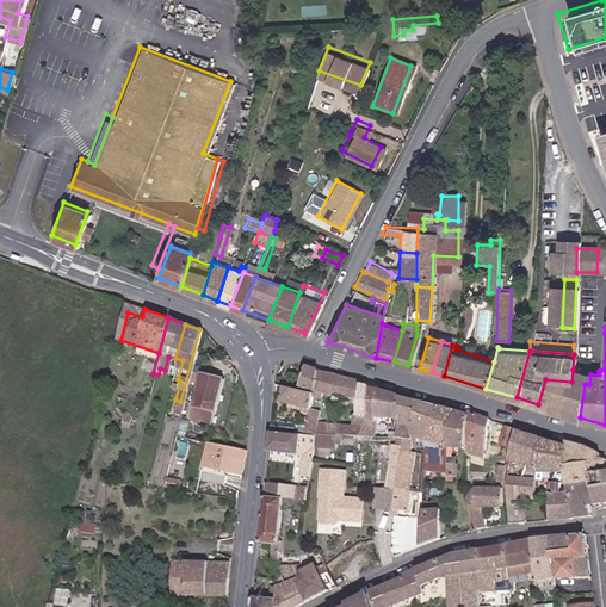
[(304,385),(310,363),(304,361),(298,384),(304,385)]
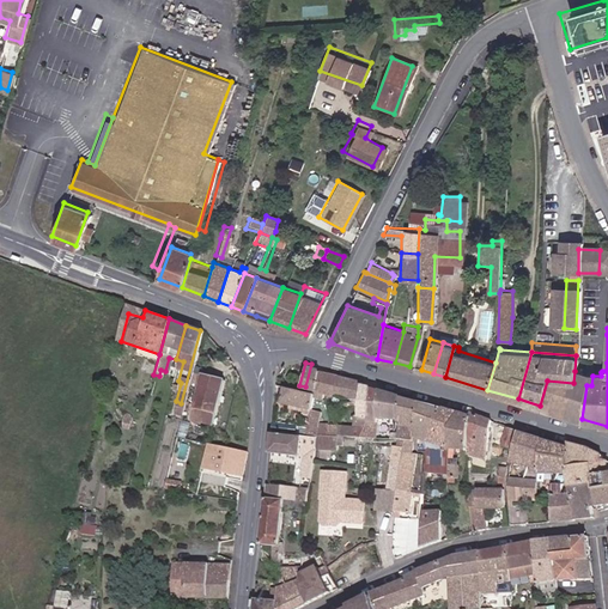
[(330,393),(336,373),(318,369),(317,366),(311,364),(305,387),(330,393)]
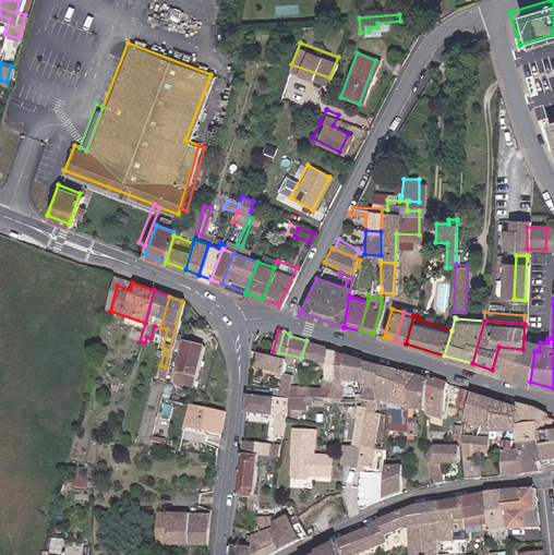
[(539,351),(540,342),(538,342),(524,338),(522,349),(498,347),(492,370),(530,382),(534,351),(539,351)]
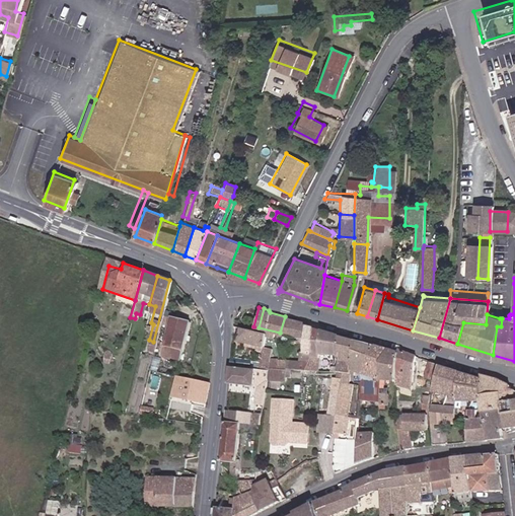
[(159,354),(175,358),(186,320),(168,315),(159,354)]
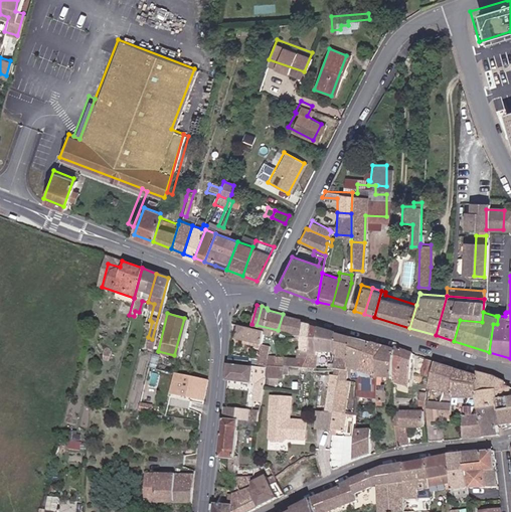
[(298,338),(301,323),(301,320),(283,314),(278,330),(293,334),(292,337),(298,338)]
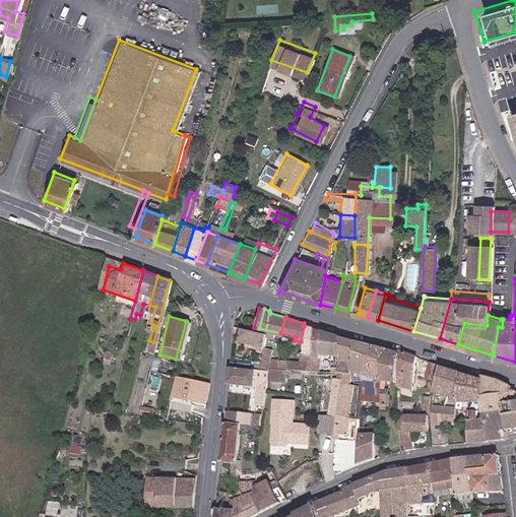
[(308,352),(311,328),(304,326),(301,341),(299,359),(292,359),(291,372),(305,373),(307,357),(308,352)]
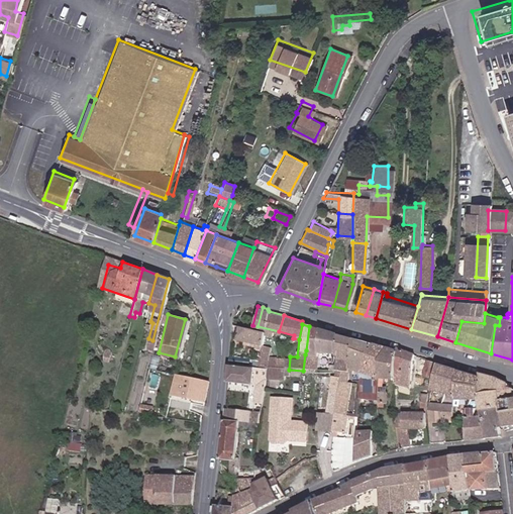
[(252,366),(261,367),(262,354),(262,343),(257,342),(259,329),(237,326),(235,338),(251,341),(250,347),(254,348),(253,354),(252,366)]
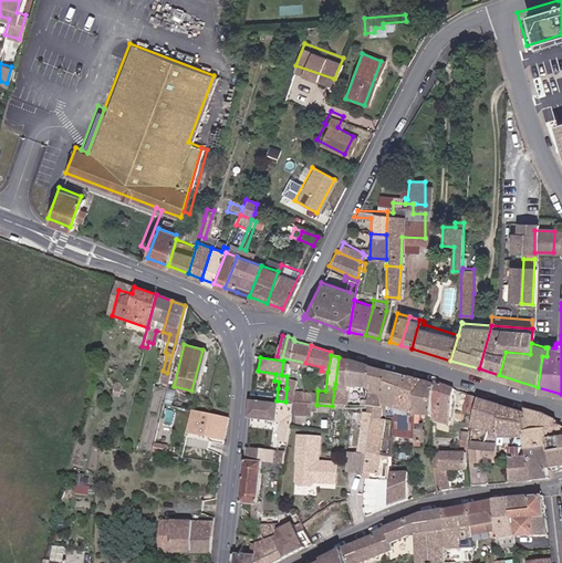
[(344,386),(349,360),(339,357),(335,384),(344,386)]
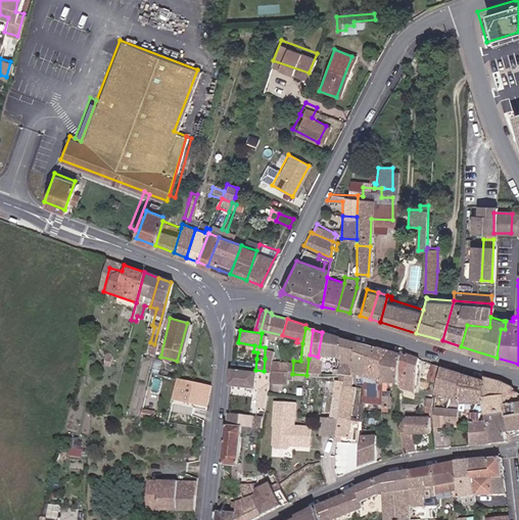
[(335,361),(339,337),(322,332),(318,357),(335,361)]
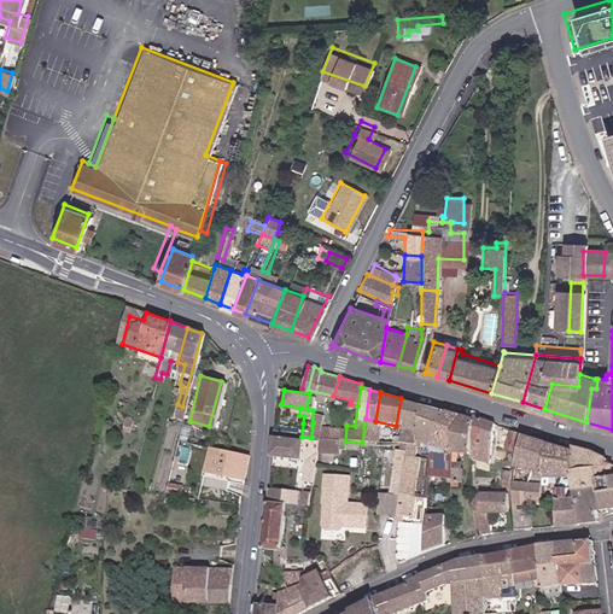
[(413,436),(419,403),(401,398),(396,426),(400,427),(398,433),(413,436)]
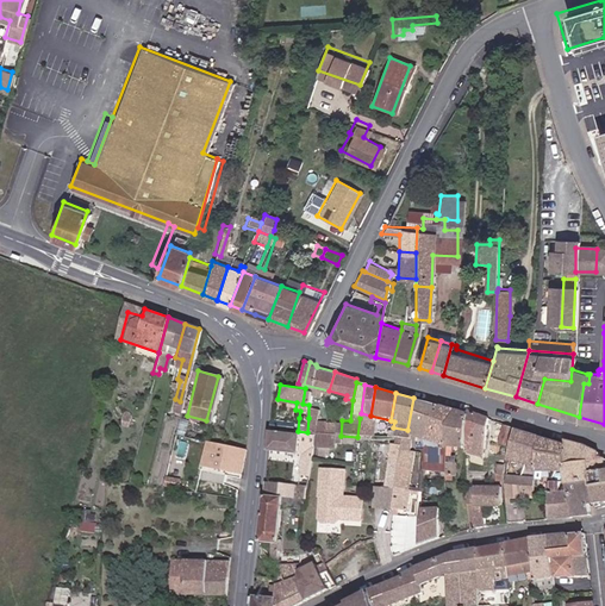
[(419,439),(436,405),(413,398),(407,430),(407,437),(419,439)]
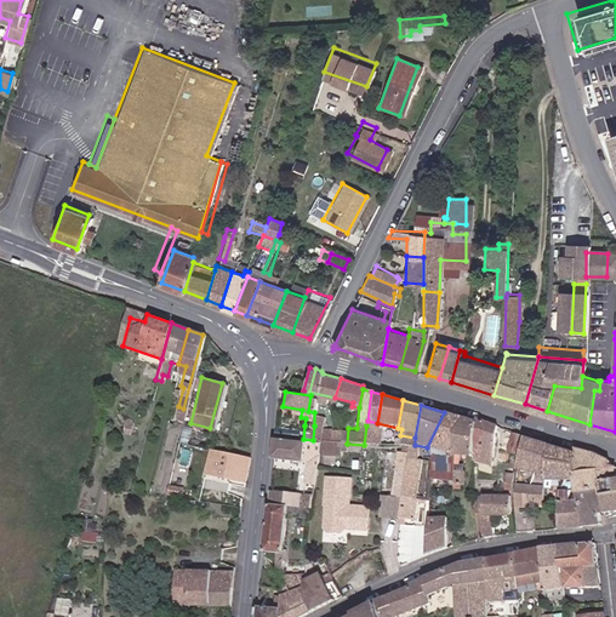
[(450,433),(461,416),(444,412),(427,447),(426,476),(450,478),(450,468),(450,453),(450,433)]
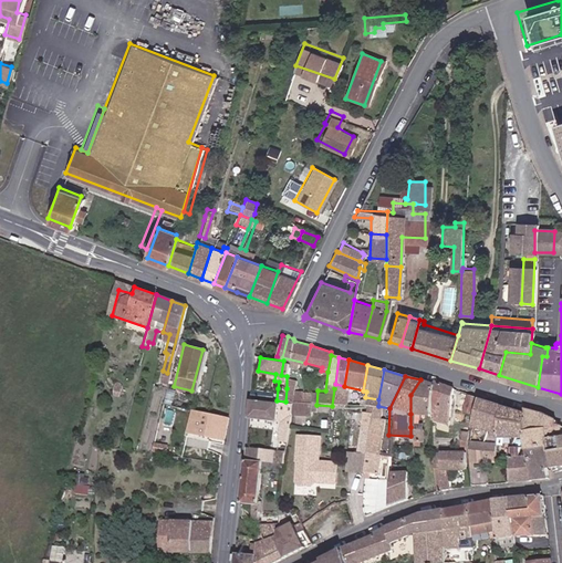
[(415,415),(427,418),(427,396),(428,392),(430,383),(420,379),(410,395),(410,414),(415,415)]
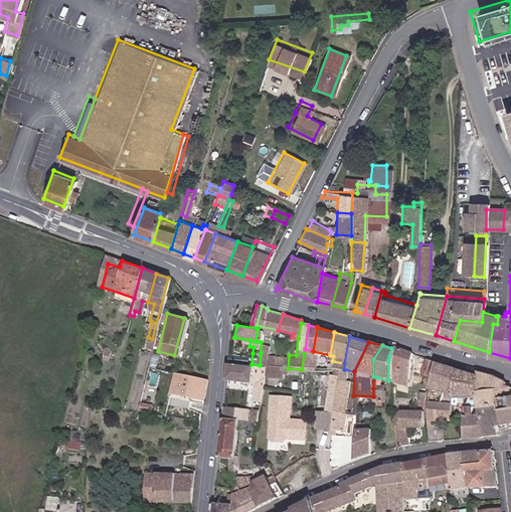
[(388,360),(388,380),(403,384),(410,350),(392,345),(391,348),(389,356),(388,360)]
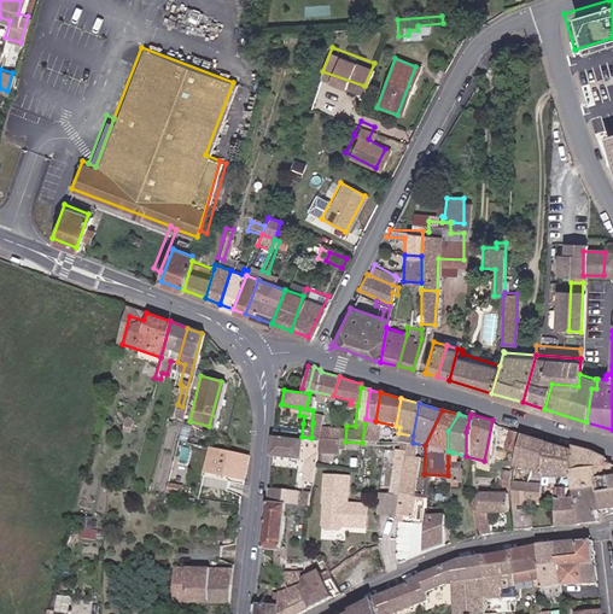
[(311,438),(332,440),(333,426),(313,424),(311,438)]
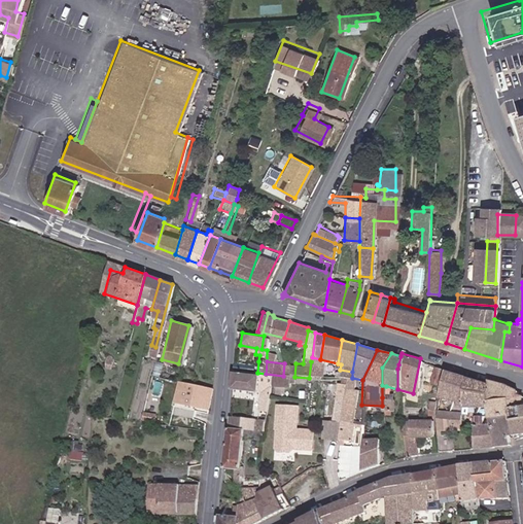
[(320,362),(311,361),(309,378),(318,378),(320,362)]
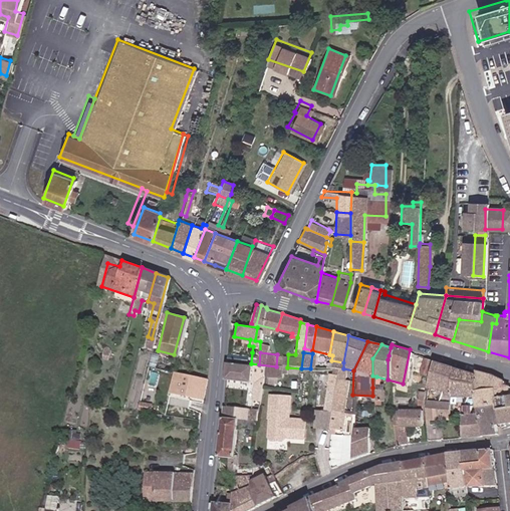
[(419,371),(428,373),(431,358),(423,355),(419,371)]
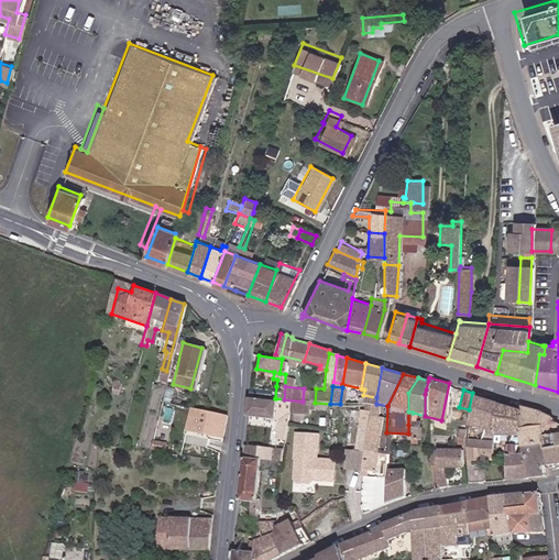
[(493,434),(495,402),(474,393),(468,423),(493,434)]
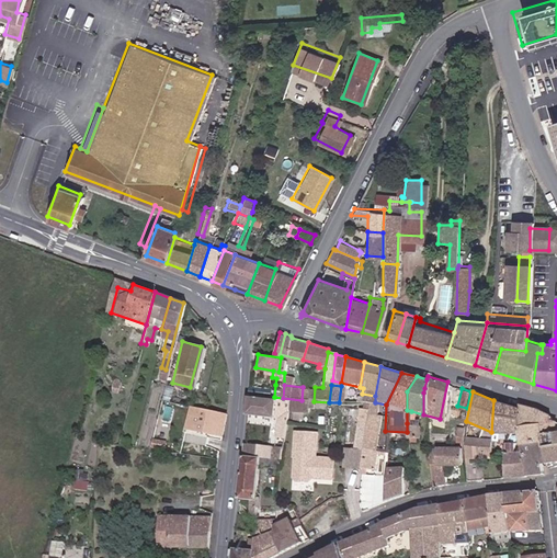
[(373,407),(375,402),(375,396),(362,394),(360,405),(361,405),(373,407)]
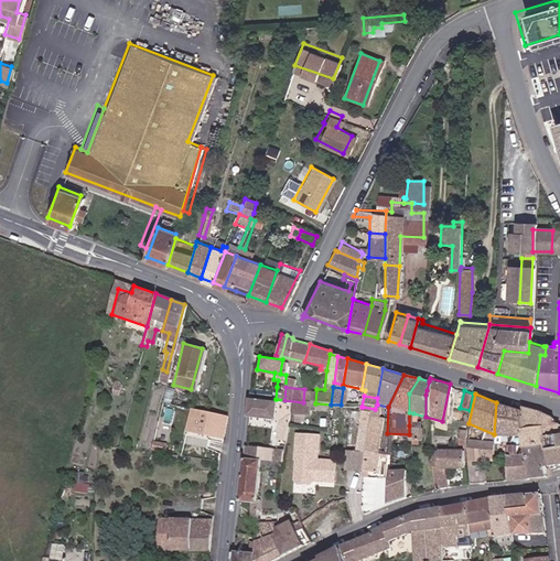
[(281,435),(284,410),(284,402),(247,399),(246,416),(269,418),(269,416),(278,417),(276,435),(281,435)]
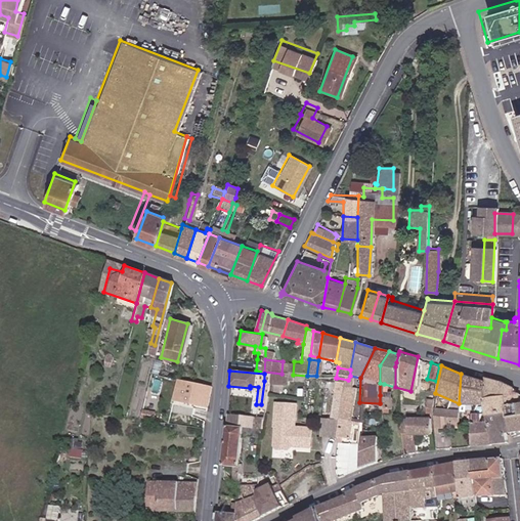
[(282,383),(282,374),(264,372),(264,374),(264,381),(282,383)]
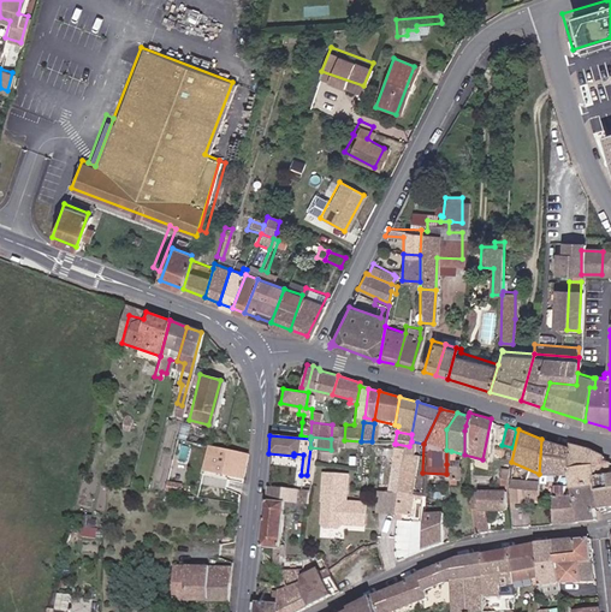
[(567,475),(567,447),(541,439),(539,474),(539,477),(538,485),(546,485),(546,476),(555,476),(567,475)]
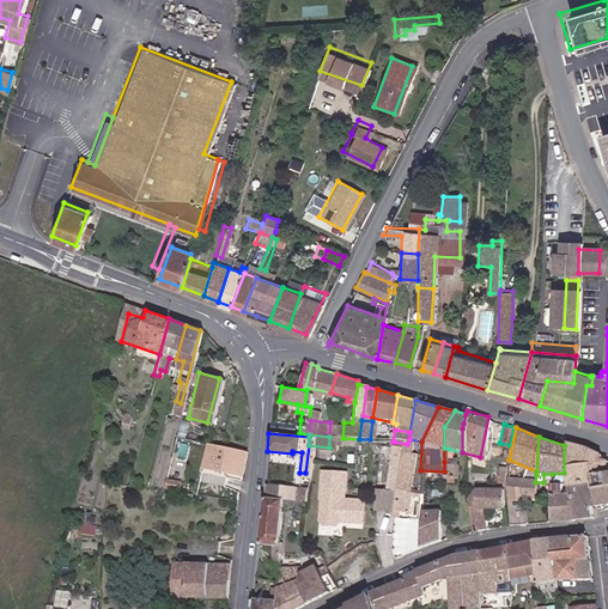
[(405,476),(407,444),(394,442),(393,448),(391,461),(391,475),(389,487),(389,494),(406,495),(407,476),(405,476)]
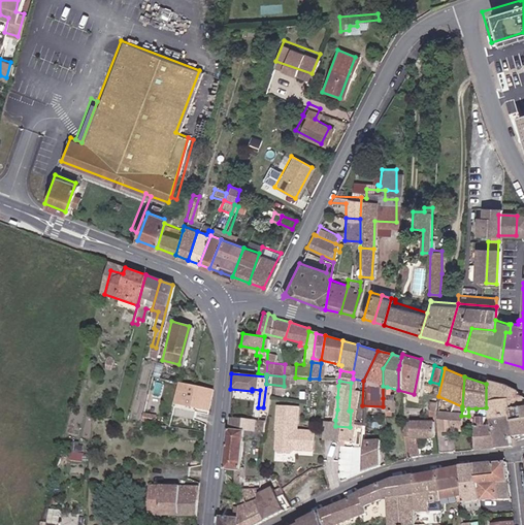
[(506,404),(523,401),(523,397),(516,395),(514,390),(498,385),(486,381),(486,384),(486,407),(486,413),(482,413),(482,416),(485,416),(488,416),(506,414),(506,404)]
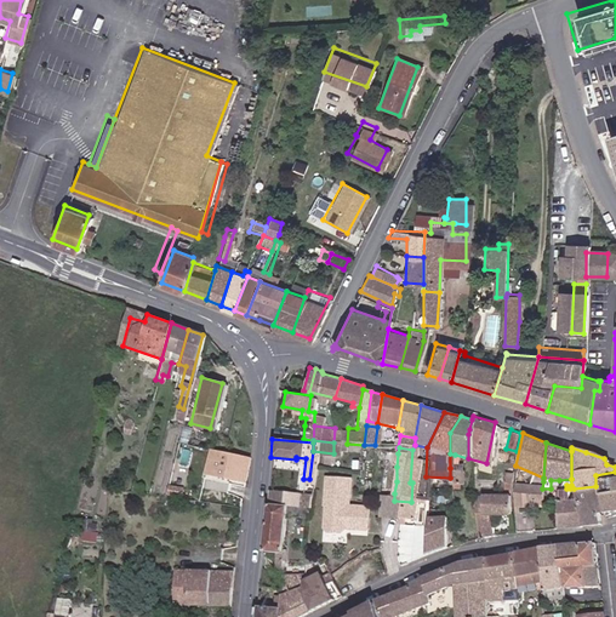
[(200,474),(241,483),(247,457),(206,449),(200,474)]
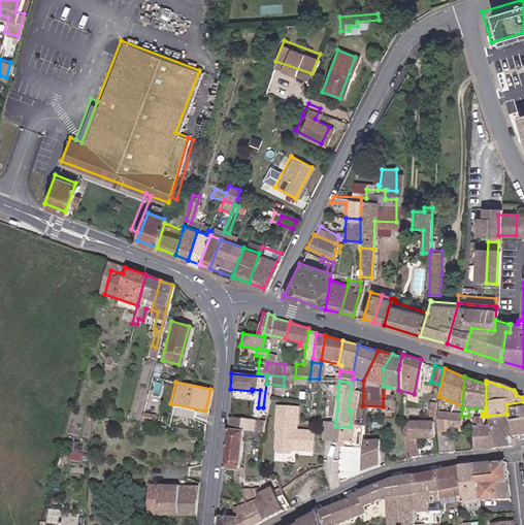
[(383,406),(383,414),(387,414),(387,409),(391,409),(390,398),(387,398),(383,398),(383,406)]
